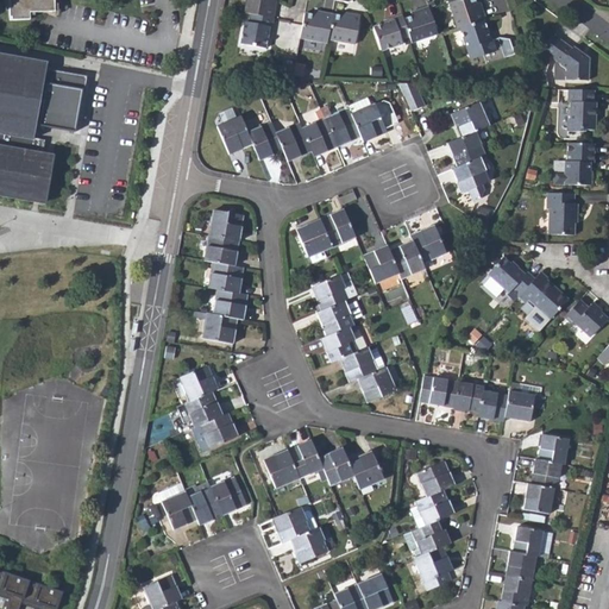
[(11,0),(11,16),(31,16),(31,10),(57,10),(56,0),(11,0)]
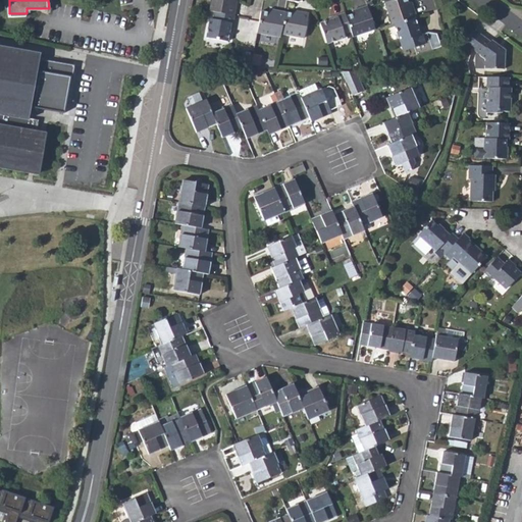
[(236,16),(238,6),(233,5),(235,0),(211,0),(209,11),(216,12),(236,16)]
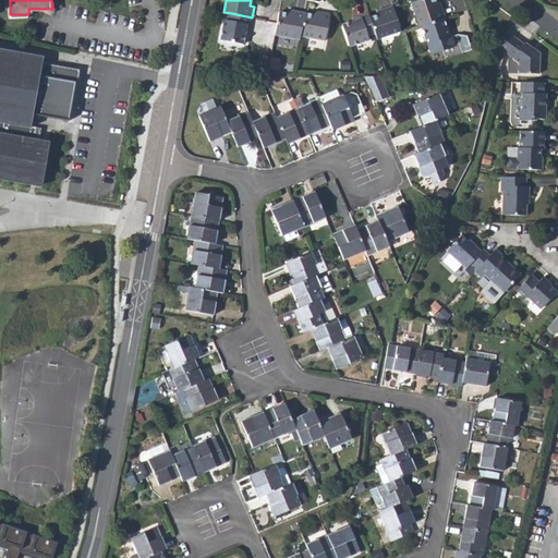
[(437,2),(435,0),(416,0),(413,1),(421,25),(422,25),(444,17),(445,17),(441,7),(439,8),(437,2)]
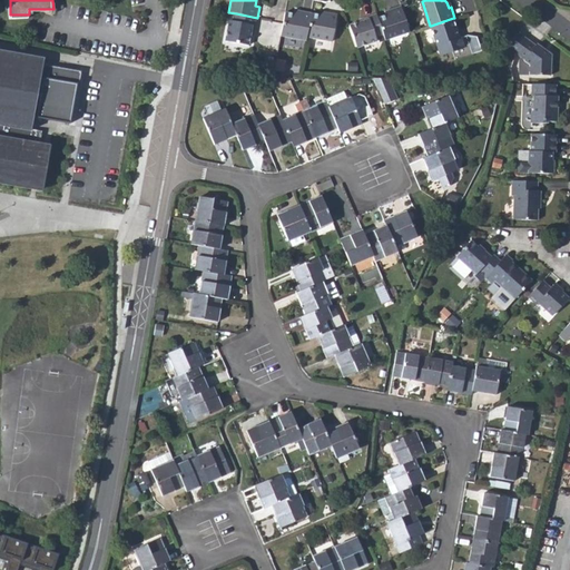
[(386,15),(377,17),(384,35),(386,40),(411,32),(402,6),(392,9),(393,11),(386,15)]
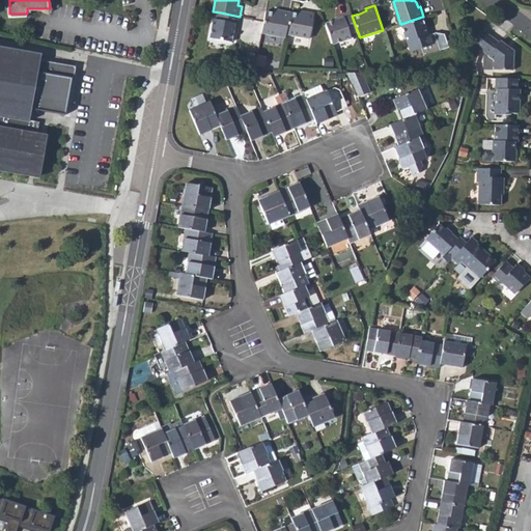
[(290,12),(281,11),(280,15),(274,14),(267,11),(264,21),(262,33),(286,37),(286,34),(290,12)]
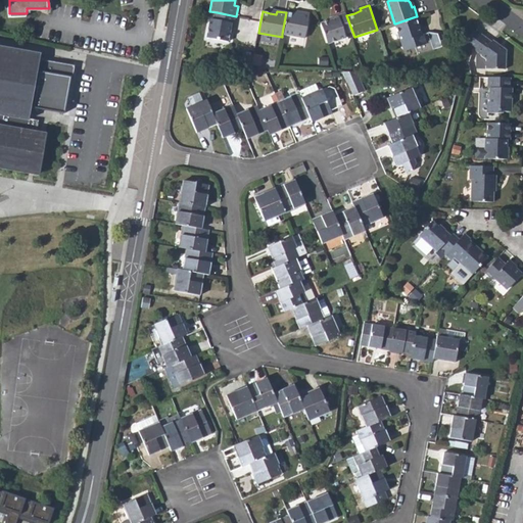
[(311,13),(300,11),(299,15),(294,14),(286,12),(282,34),(306,38),(311,13)]
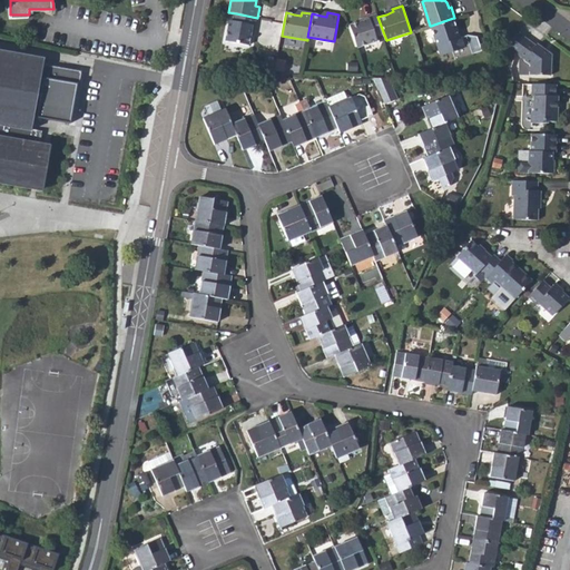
[(256,26),(257,18),(236,13),(234,21),(231,21),(226,41),(249,46),(252,36),(254,26),(256,26)]
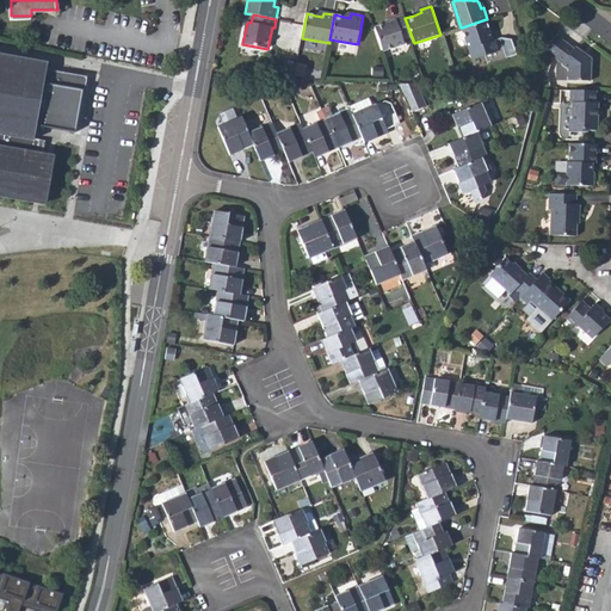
[(402,41),(412,37),(405,18),(403,14),(395,18),(396,19),(376,26),(383,50),(403,44),(402,41)]
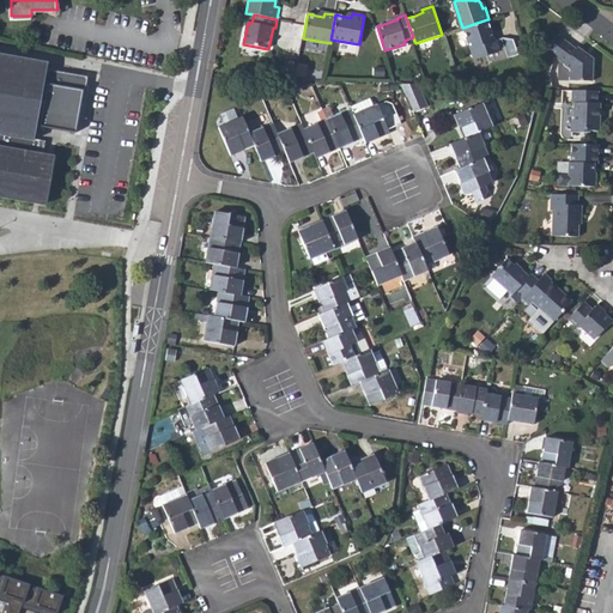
[(491,31),(487,19),(463,28),(472,50),(475,49),(478,55),(499,48),(496,38),(495,40),(491,31)]
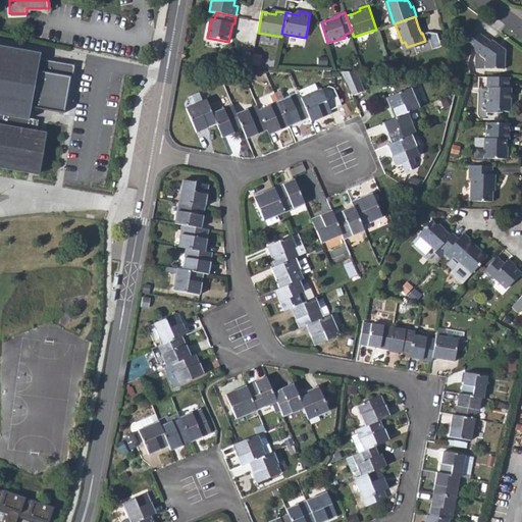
[(503,68),(504,51),(491,42),(490,43),(475,31),(465,44),(479,54),(478,55),(483,58),(483,68),(503,68)]
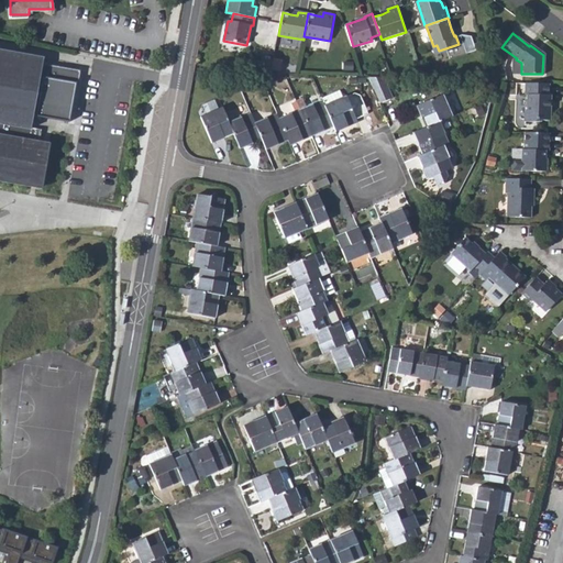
[(0,179),(41,187),(48,145),(39,143),(42,130),(29,128),(41,61),(0,53),(0,179)]
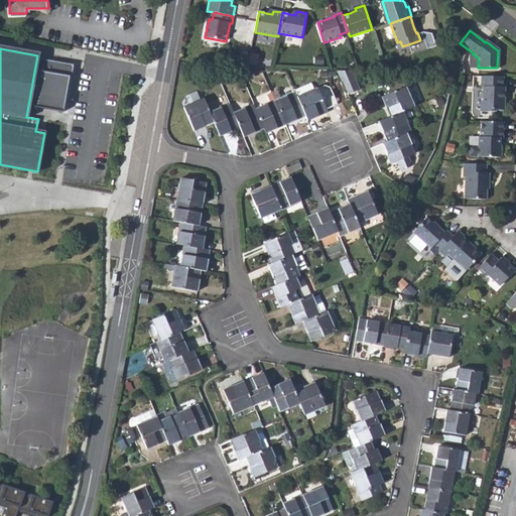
[(259,53),(241,52),(240,65),(258,67),(259,53)]
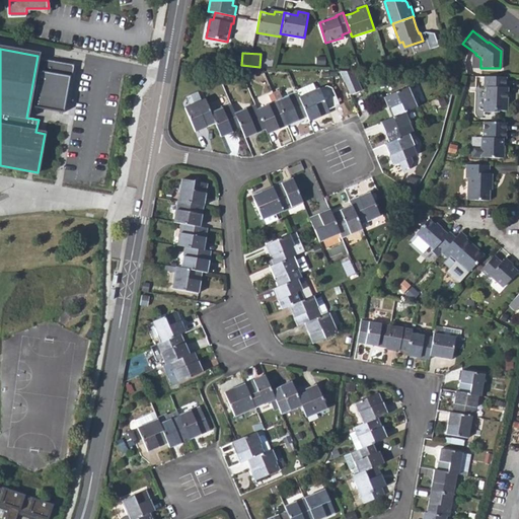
[(43,55),(33,105),(69,113),(73,87),(64,85),(69,60),(43,55)]
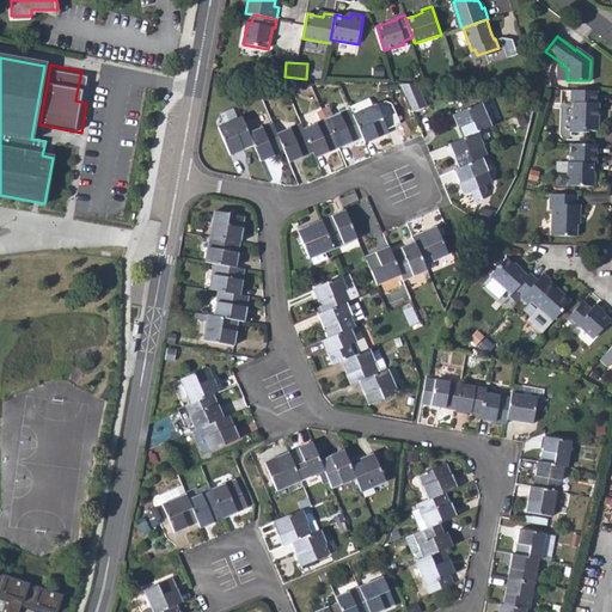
[(417,85),(401,84),(412,112),(427,106),(417,85)]
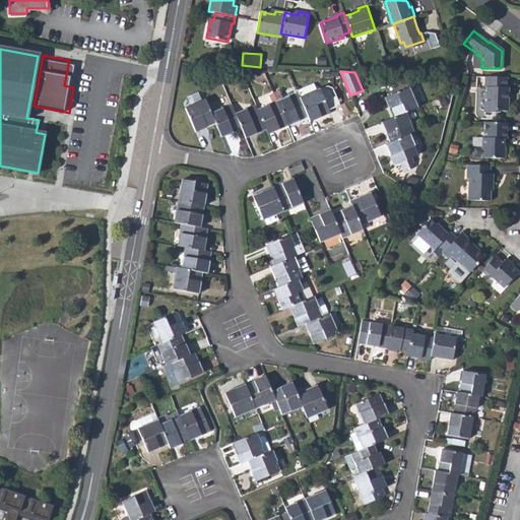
[(507,114),(508,89),(506,89),(506,77),(485,76),(485,89),(488,89),(488,103),(484,106),(484,117),(497,117),(497,114),(507,114)]
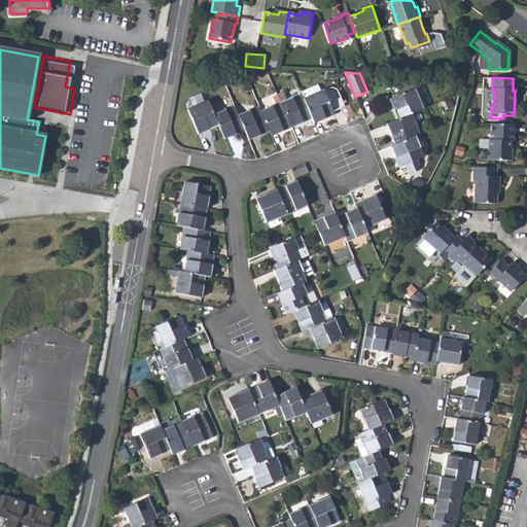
[(302,94),(304,99),(321,92),(318,84),(301,92),(302,94)]
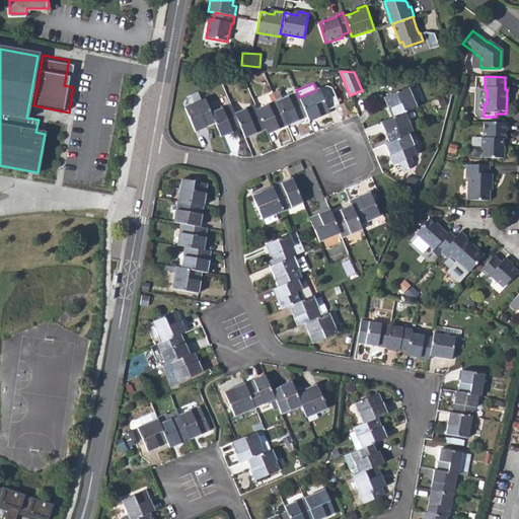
[(384,97),(392,118),(404,113),(417,107),(408,87),(384,97)]
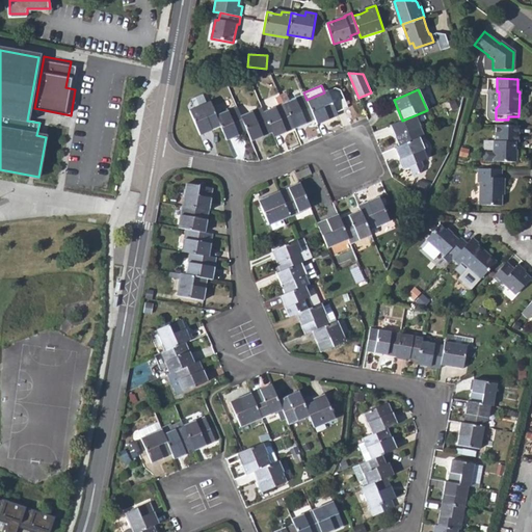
[(327,90),(324,92),(307,100),(315,120),(317,124),(338,115),(337,112),(344,109),(338,92),(329,97),(327,90)]
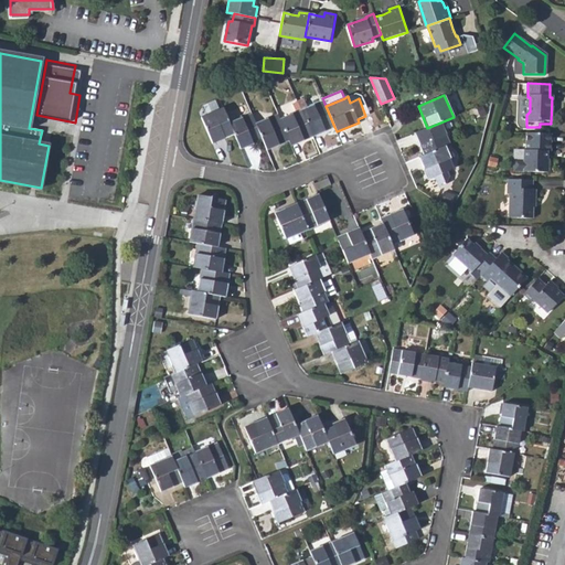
[(299,110),(308,104),(304,98),(295,104),(299,110)]
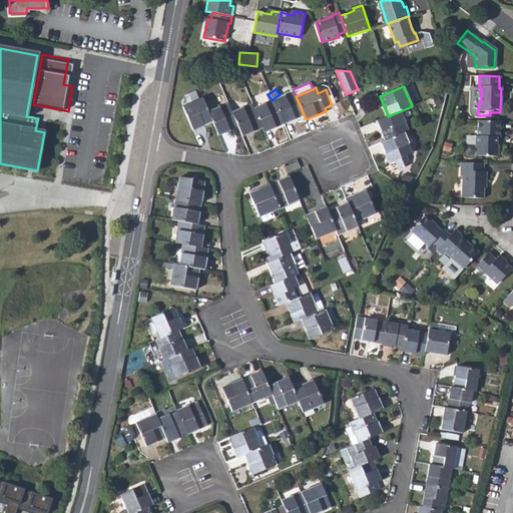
[(284,123),(304,115),(296,96),(294,91),(274,100),(284,123)]
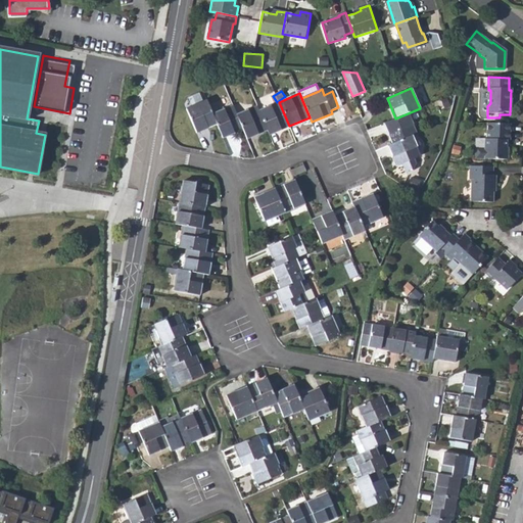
[(196,132),(217,125),(212,113),(206,100),(186,108),(196,132)]
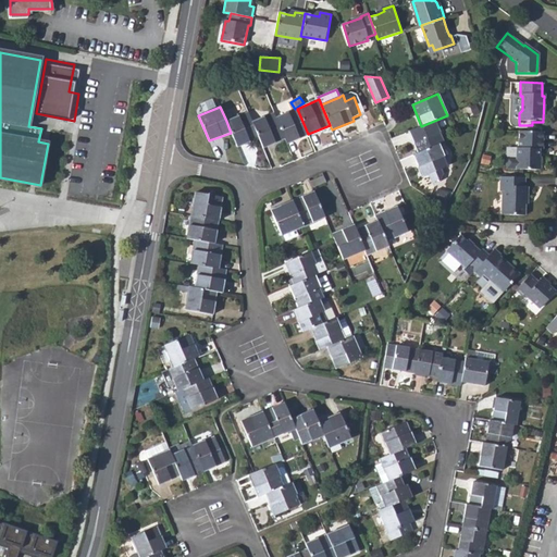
[(287,143),(308,134),(297,109),(275,118),(285,138),(287,143)]
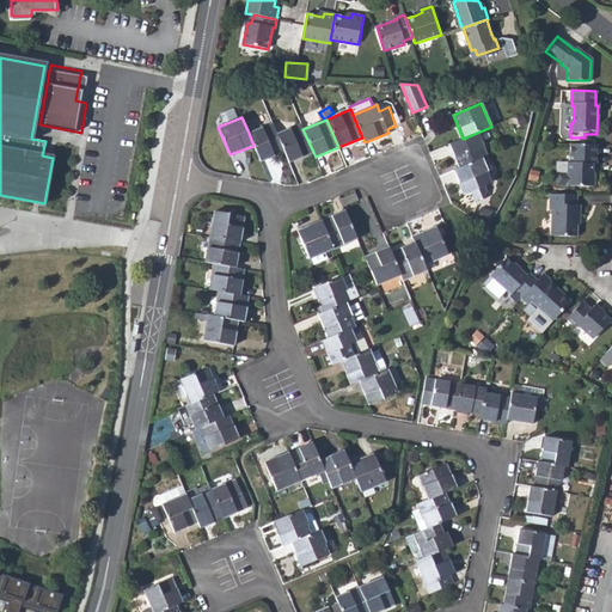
[(261,161),(285,152),(276,134),(271,123),(249,133),(254,146),(261,161)]
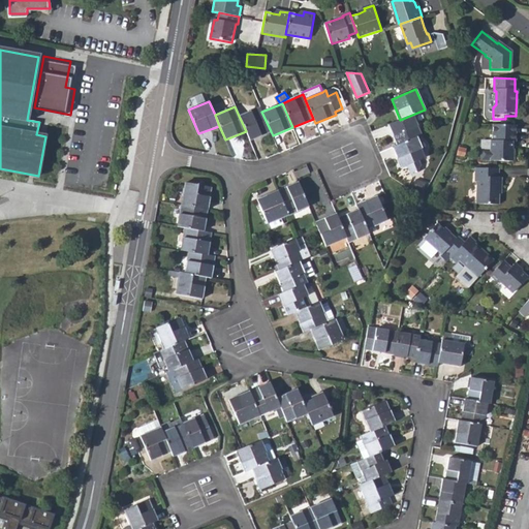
[(249,139),(271,131),(261,112),(260,106),(239,116),(246,131),(249,139)]
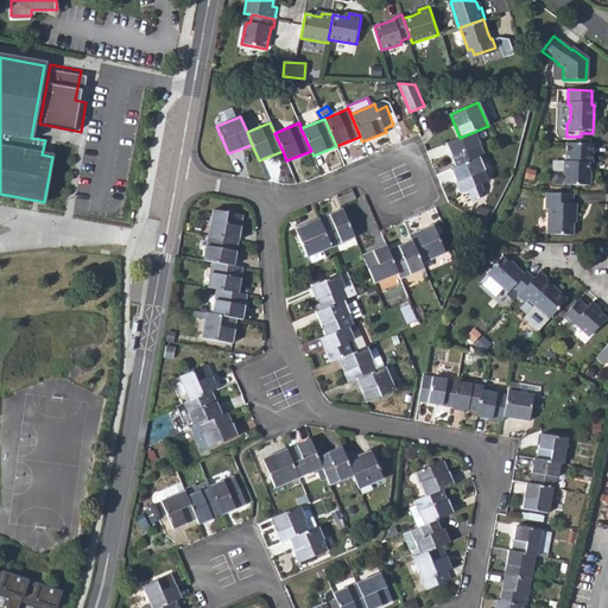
[(447,144),(456,166),(479,158),(483,156),(474,132),(460,138),(447,144)]
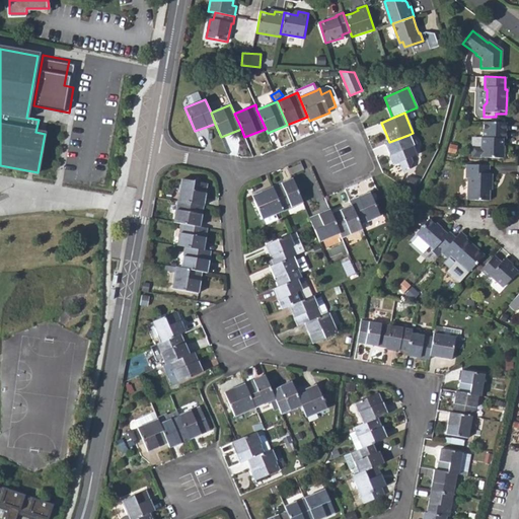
[(504,157),(504,146),(502,146),(502,140),(506,140),(507,123),(485,122),(484,139),(480,138),(479,146),(470,146),(470,157),(491,158),(504,157)]
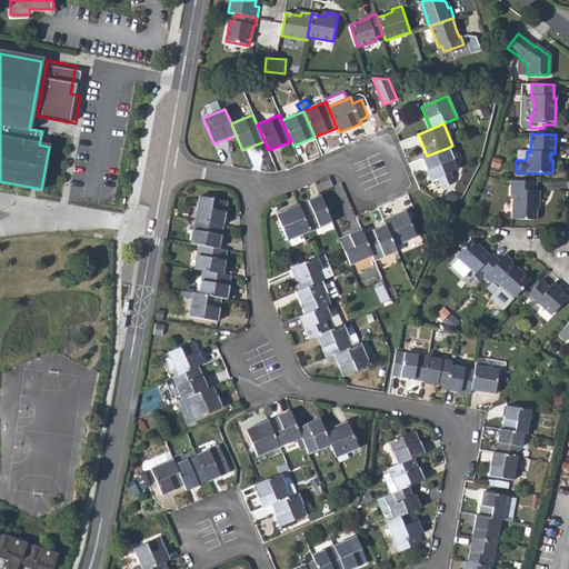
[(427,156),(422,158),(426,166),(428,165),(433,179),(438,177),(442,188),(449,185),(453,178),(451,172),(458,170),(448,148),(427,156)]
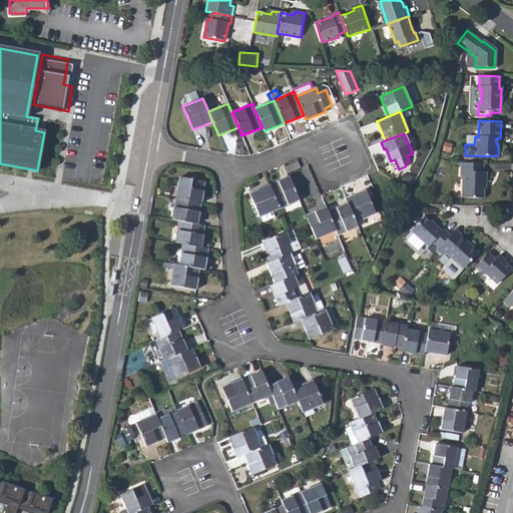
[(288,166),(290,171),(300,167),(298,162),(288,166)]
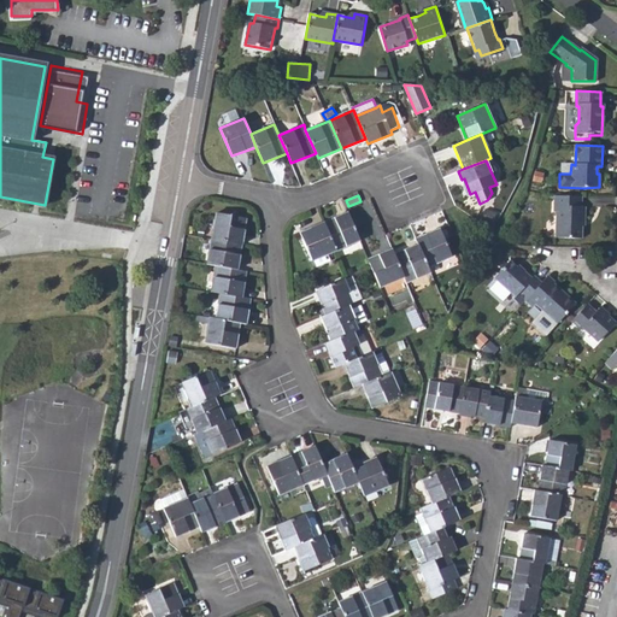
[(581,207),(581,195),(554,195),(554,212),(556,212),(556,238),(581,238),(582,217),(583,217),(585,206),(581,207)]
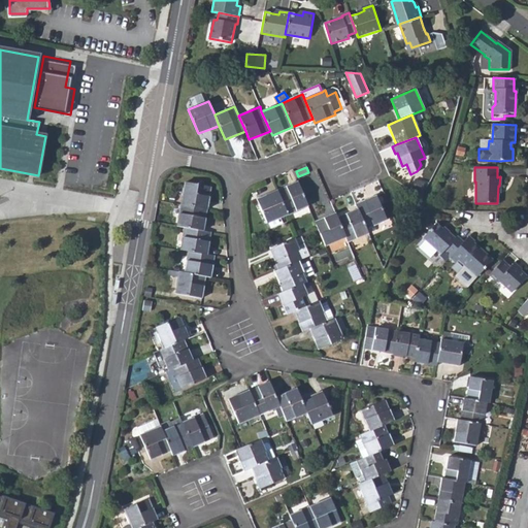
[(298,182),(277,190),(288,215),(308,206),(298,182)]
